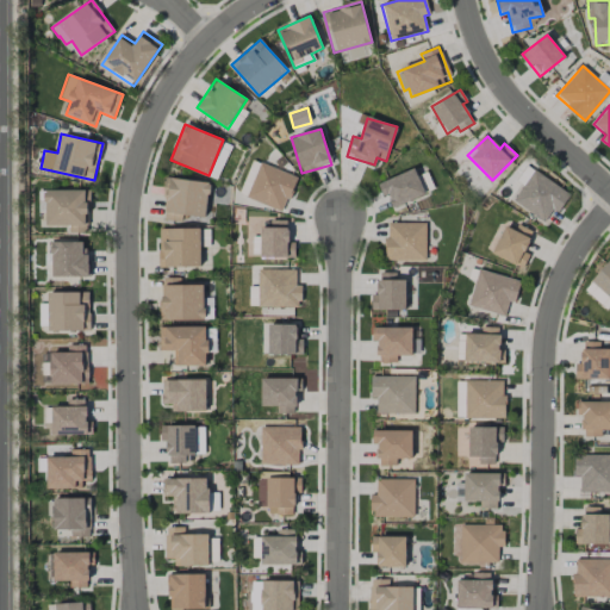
[(221,173),(231,145),(223,142),(212,169),(221,173)]
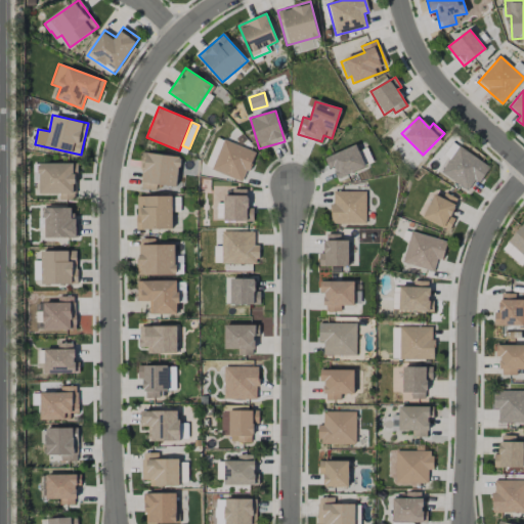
[(212,170),(244,182),(255,151),(223,139),(212,170)]
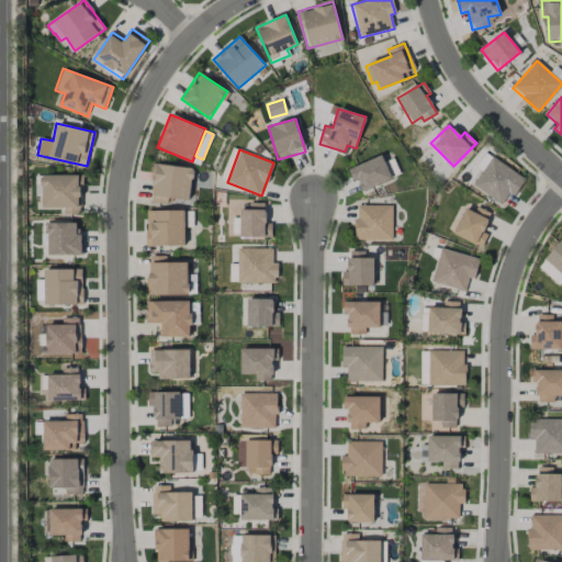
[(362,192),(392,179),(382,155),(348,169),(352,181),(357,179),(362,192)]
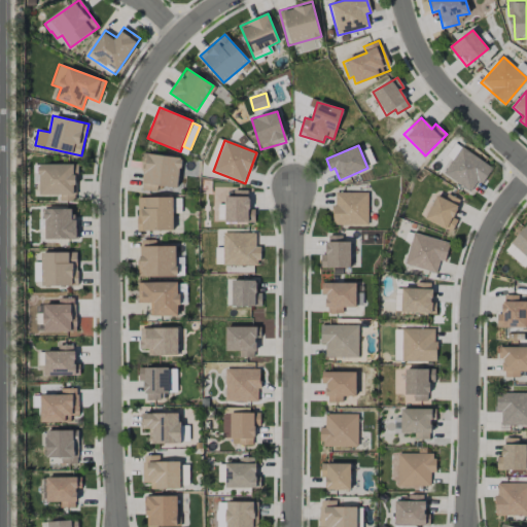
[(493,168),(461,146),(443,174),(470,192),(478,181),(482,184),(493,168)]
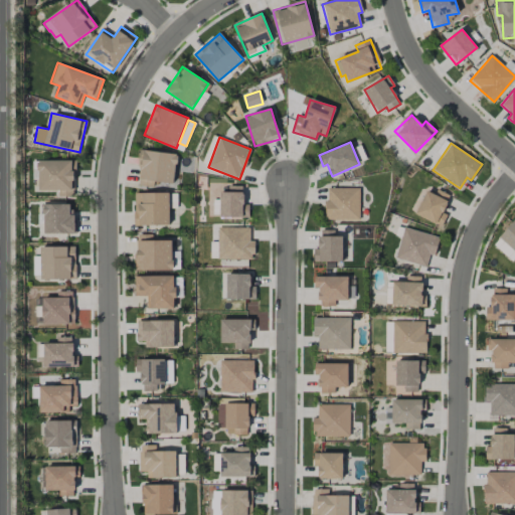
[(138,186),(154,187),(154,181),(174,183),(177,154),(141,150),(138,186)]
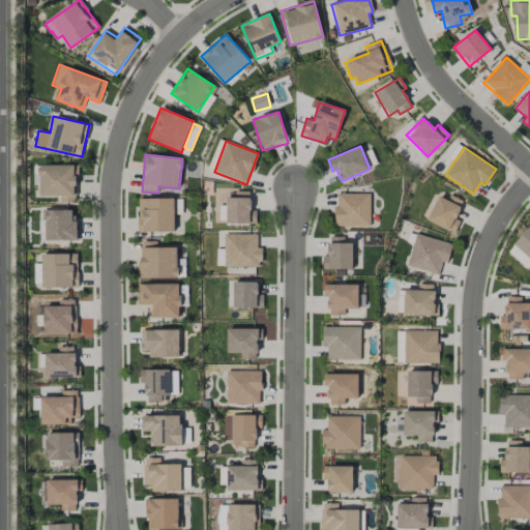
[(61,202),(76,202),(77,166),(40,165),(39,197),(61,197),(61,202)]
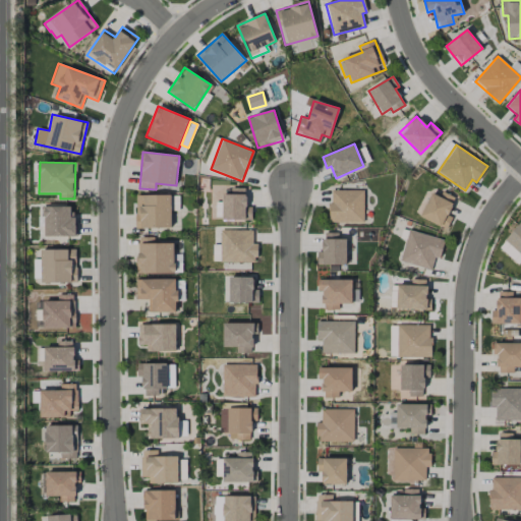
[(251,221),(251,207),(246,207),(246,188),(224,188),(223,221),(251,221)]
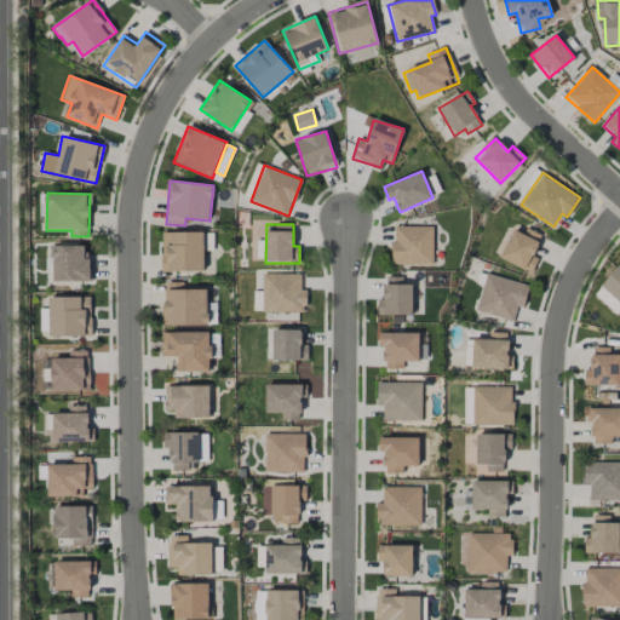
[(432,227),(392,228),(394,265),(434,264),(432,227)]
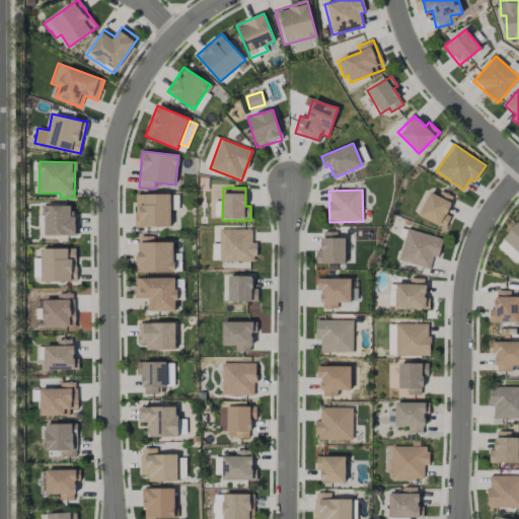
[(454,197),(440,191),(438,196),(430,193),(419,216),(445,229),(450,217),(446,214),(454,197)]
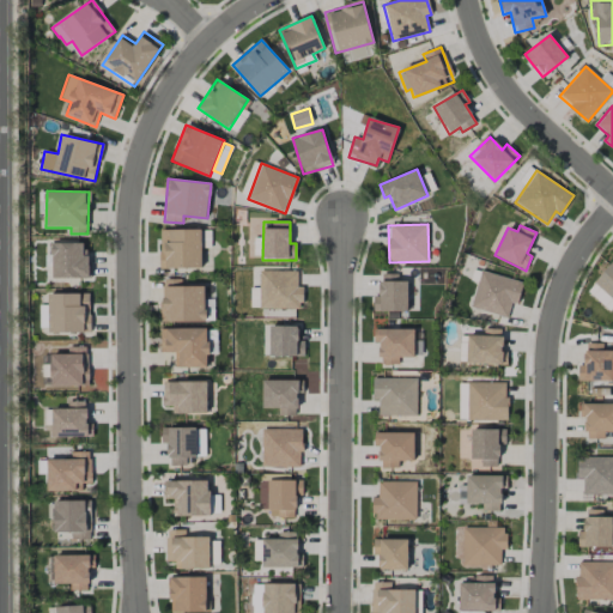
[(161,230),(161,268),(202,268),(201,230),(161,230)]
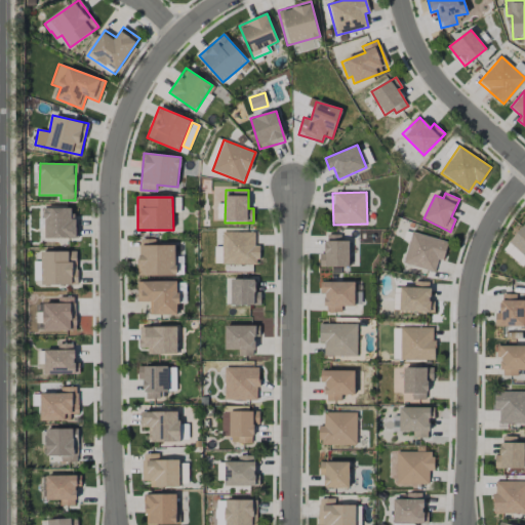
[(75,208),(44,208),(45,238),(75,238),(75,208)]
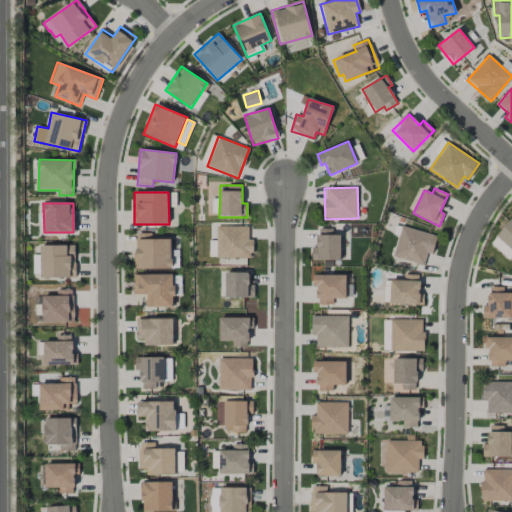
[(511,220),(497,236),(511,249),(511,220)]
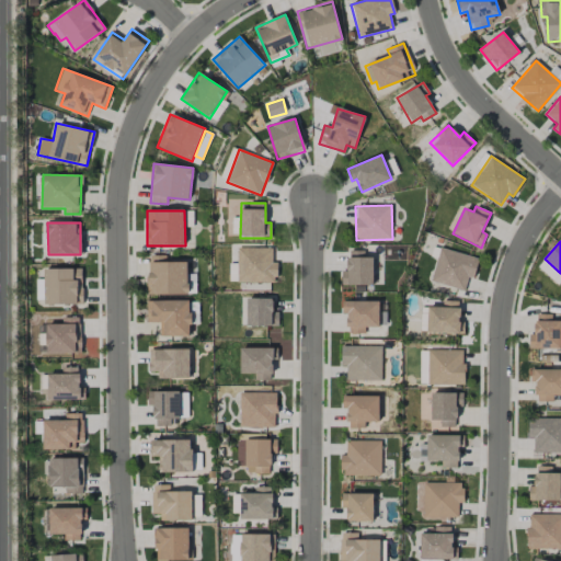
[(272,248),(238,248),(238,283),(276,284),(276,263),(272,263),(272,248)]
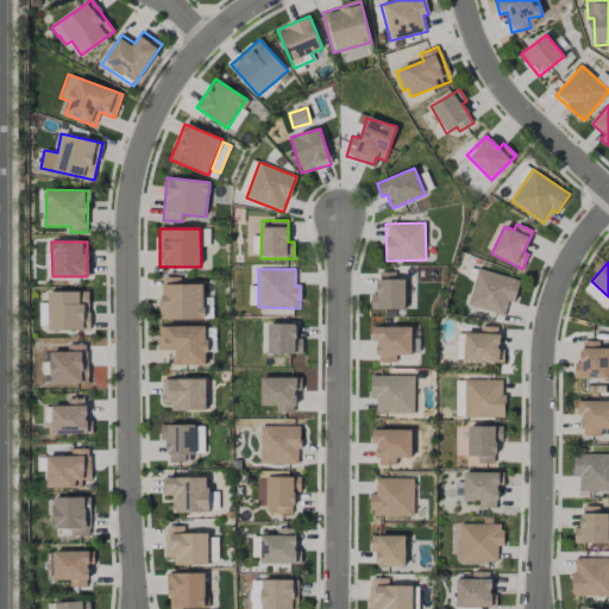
[(504,314),(507,301),(515,302),(520,280),(476,270),(468,306),(504,314)]
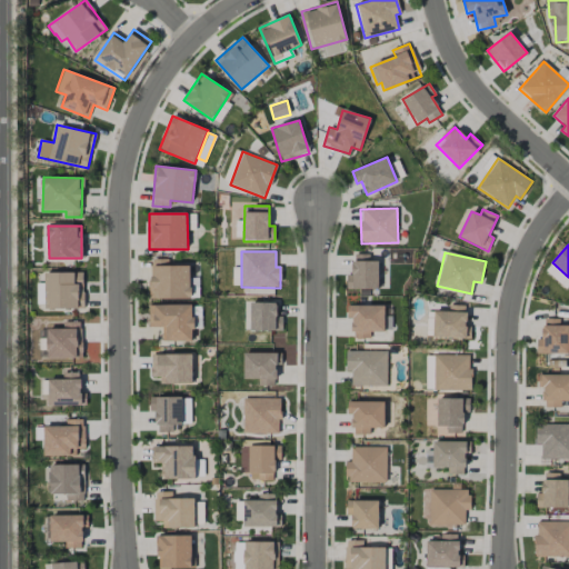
[(379,261),(369,261),(369,255),(353,253),(352,275),(347,275),(346,288),(378,289),(379,261)]
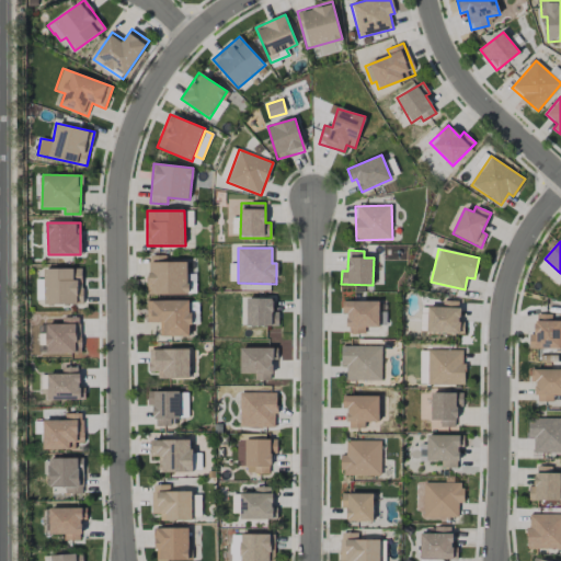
[(165,262),(165,255),(148,255),(148,295),(189,294),(187,262),(165,262)]
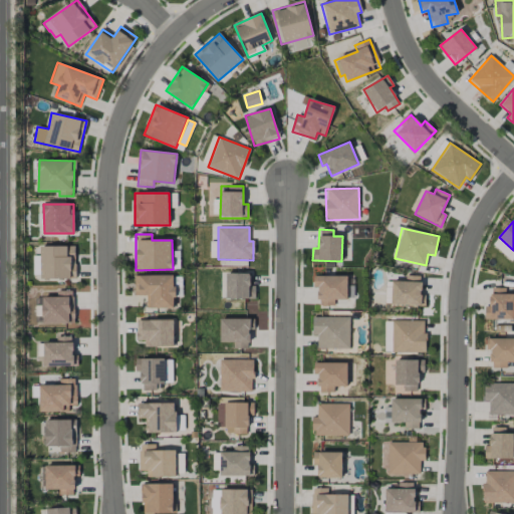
[(513,260),(513,258),(513,250),(497,238),(491,246),(513,260)]
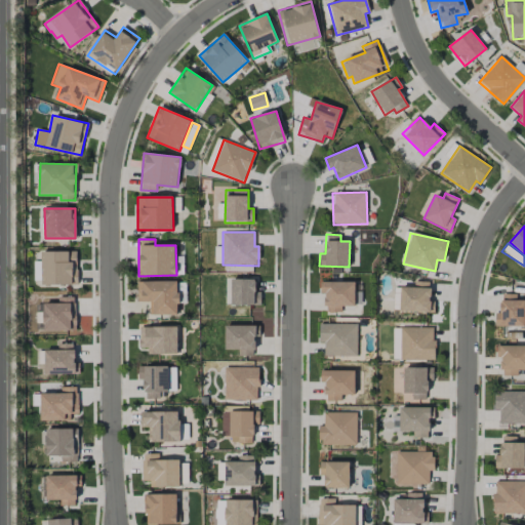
[(77,252),(42,251),(42,284),(77,284),(77,252)]
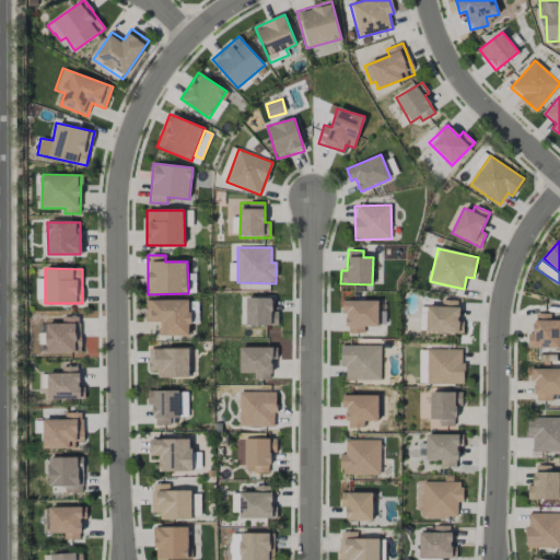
[(278,326),(278,311),(272,311),(272,298),(247,298),(246,325),(278,326)]
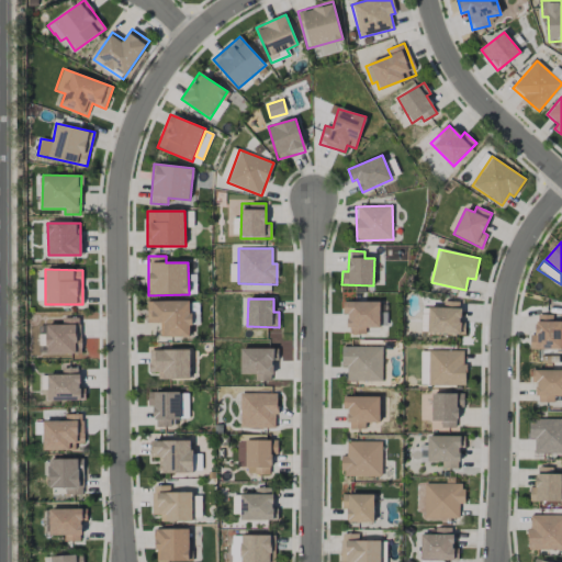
[(190,301),(146,302),(147,324),(160,324),(160,337),(191,337),(190,301)]
